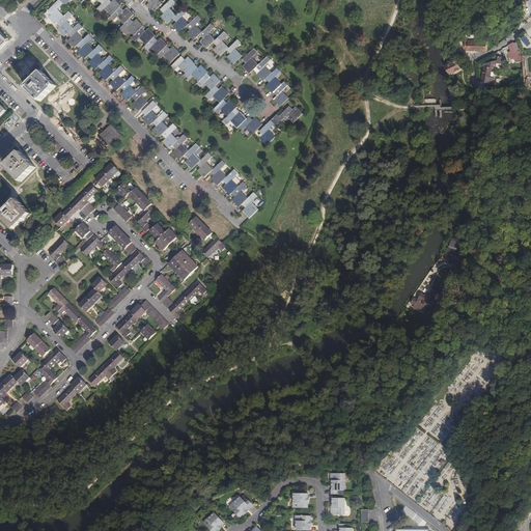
[(64,16),(57,9),(63,3),(65,5),(68,2),(65,0),(58,0),(48,10),(52,15),(49,18),(55,24),(57,22),(64,16)]
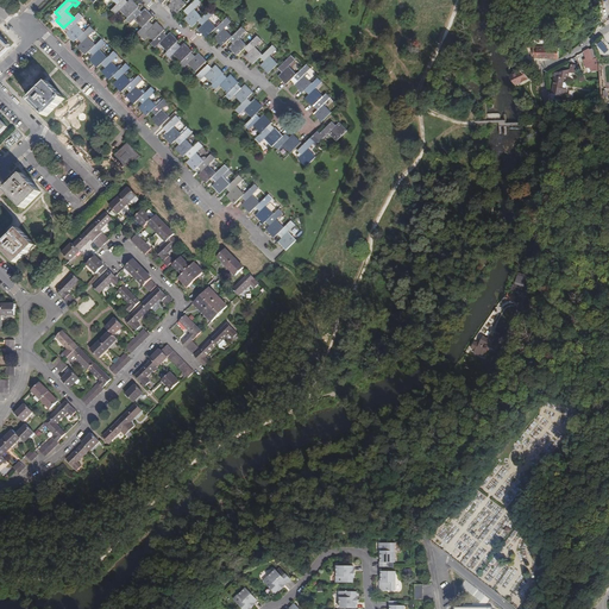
[(139,7),(132,0),(129,0),(127,2),(125,0),(120,0),(118,4),(112,10),(115,13),(120,10),(129,17),(138,7),(139,7)]
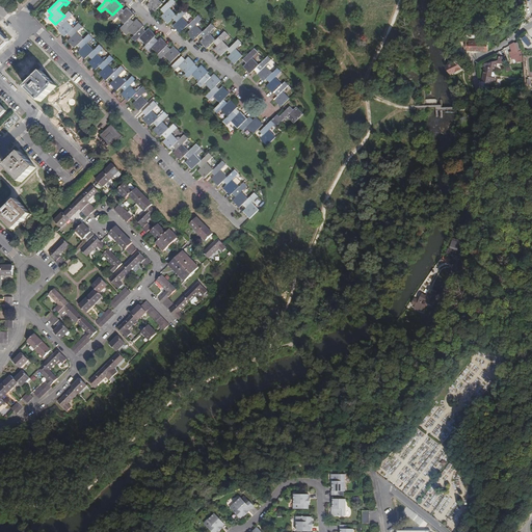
[(163,3),(159,0),(148,0),(151,2),(147,5),(154,12),(163,3)]
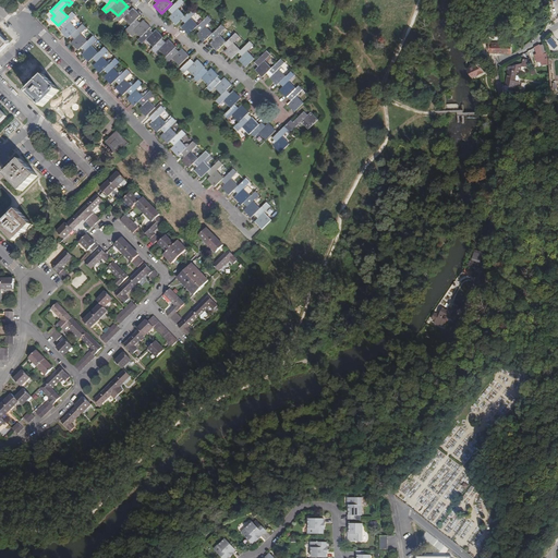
[(185,15),(179,8),(184,2),(182,0),(178,0),(169,10),(172,13),(169,16),(177,24),(182,20),(185,15)]
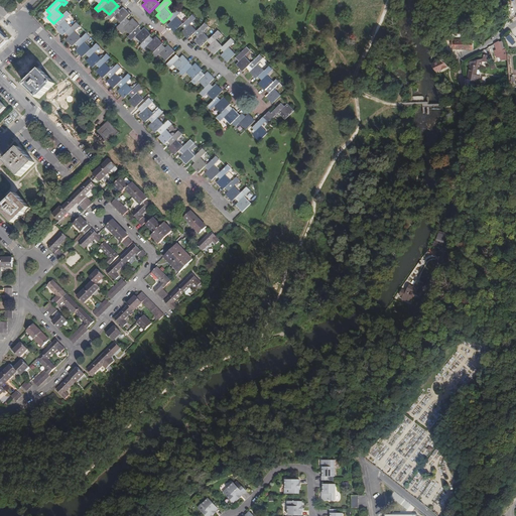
[(130,14),(124,7),(120,10),(117,6),(109,14),(107,16),(110,20),(114,16),(121,23),(127,18),(130,14)]
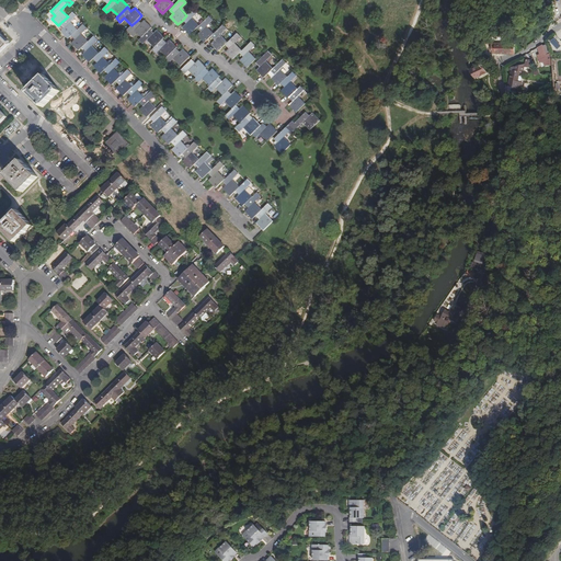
[(199,25),(193,18),(198,11),(195,8),(193,9),(186,15),(183,20),(186,23),(183,26),(191,34),(197,27),(199,25)]
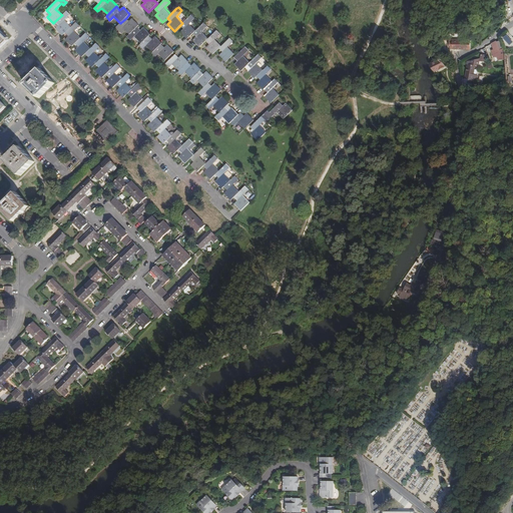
[(71,26),(64,20),(70,14),(66,11),(62,15),(55,21),(59,25),(56,28),(62,35),(65,32),(71,26)]
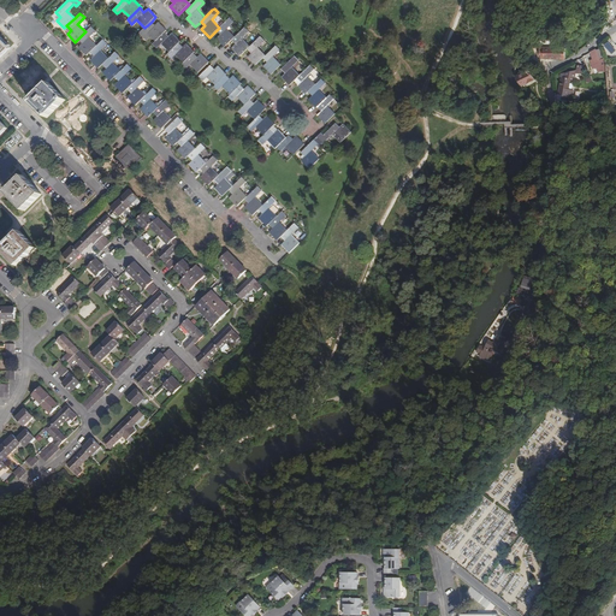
[(235,36),(227,28),(234,22),(230,17),(226,21),(219,28),(217,30),(220,35),(217,37),(225,46),(231,40),(235,36)]
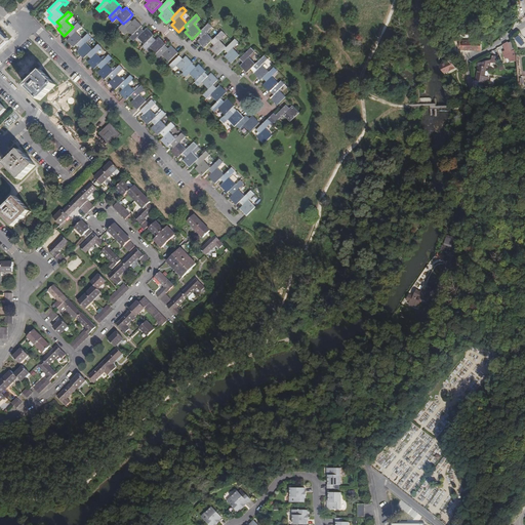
[(143,26),(135,18),(132,22),(129,18),(123,24),(119,28),(122,32),(126,28),(132,35),(140,28),(143,26)]
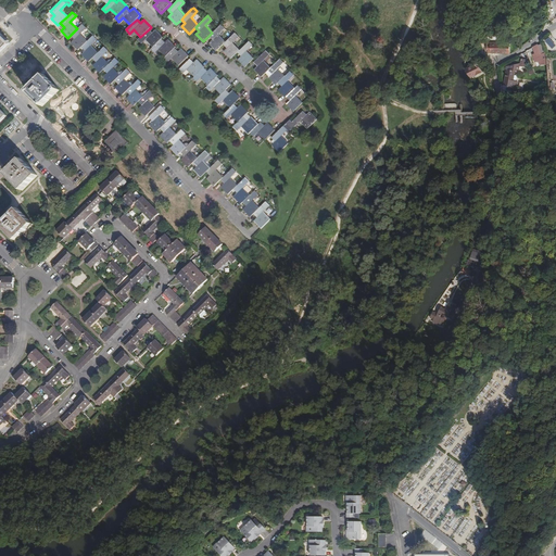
[(81,47),(87,40),(80,34),(86,27),(83,24),(77,28),(71,35),(75,39),(71,42),(78,50),(81,47)]
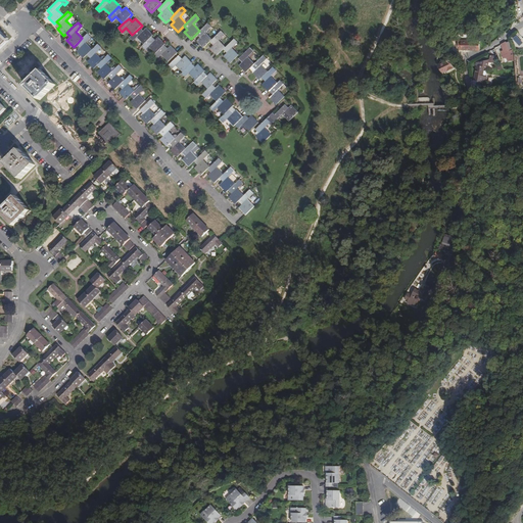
[(212,39),(205,33),(211,27),(207,22),(205,26),(199,31),(196,34),(200,38),(197,40),(203,47),(209,41),(212,39)]
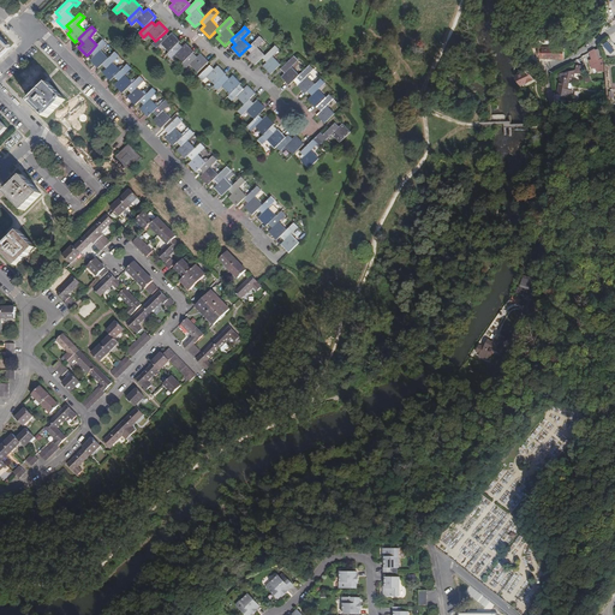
[(180,41),(173,33),(168,36),(165,33),(155,41),(153,45),(156,48),(161,43),(169,52),(179,42),(180,41)]
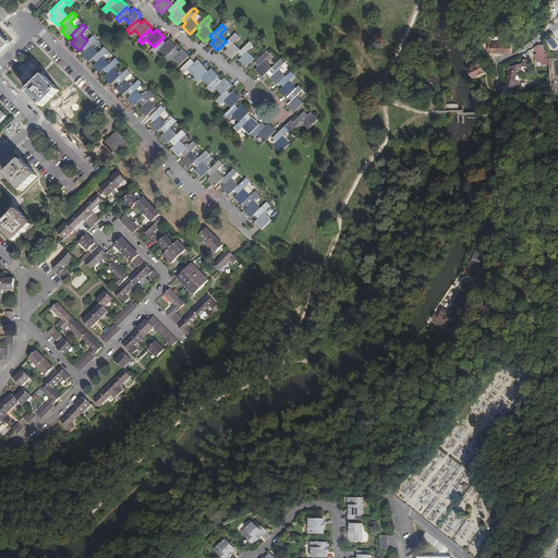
[(241,50),(233,43),(240,36),(235,33),(233,35),(227,41),(223,44),(228,48),(225,51),(231,59),(239,52),(241,50)]
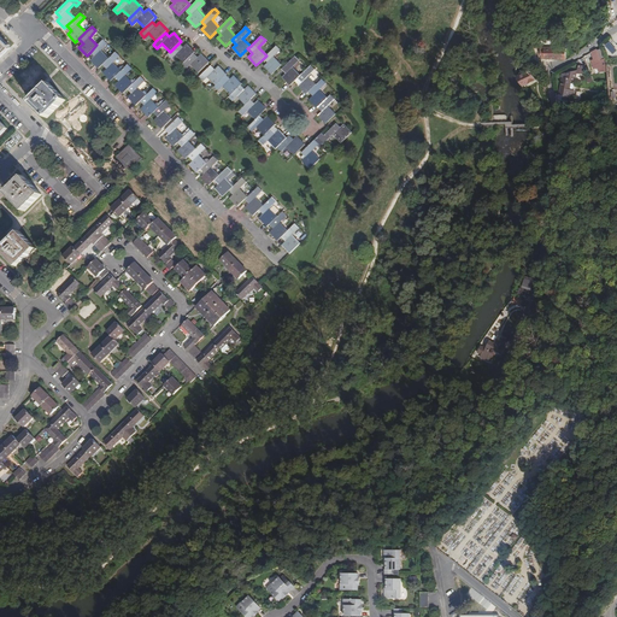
[(110,58),(101,50),(107,43),(104,39),(97,45),(90,52),(94,56),(90,60),(99,69),(103,64),(110,58)]
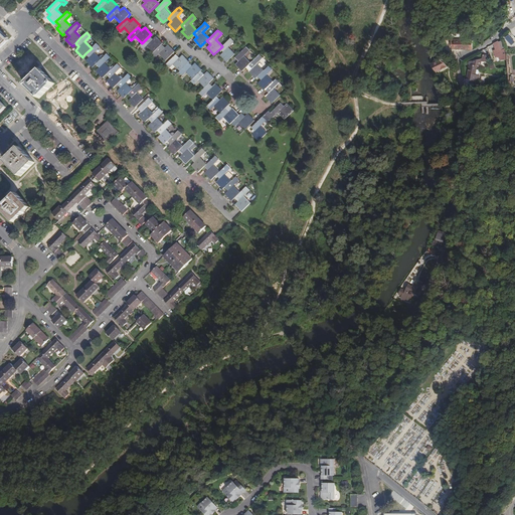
[(163,43),(156,36),(153,39),(150,35),(142,43),(139,45),(143,49),(147,45),(154,52),(162,44),(163,43)]
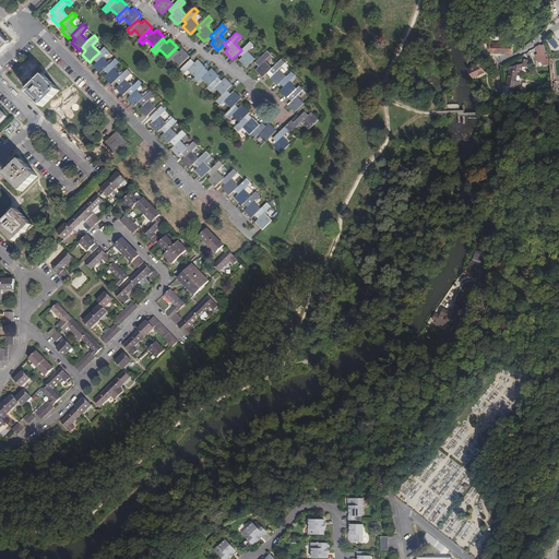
[(256,58),(248,50),(254,45),(250,42),(247,44),(241,49),(241,50),(239,52),(242,56),(239,60),(246,67),(256,58)]
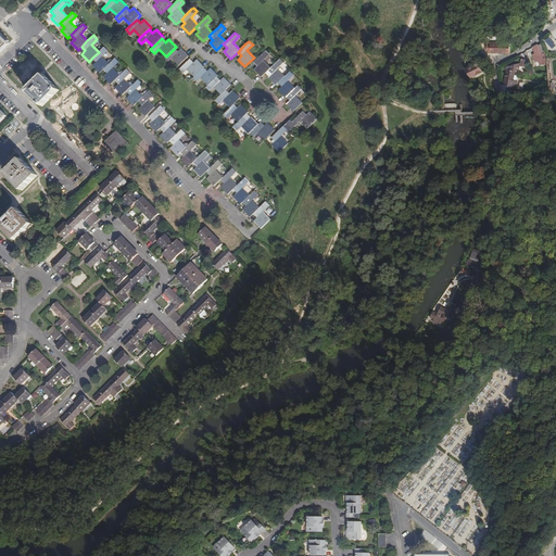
[(488,52),(509,53),(509,42),(490,42),(488,42),(488,52)]
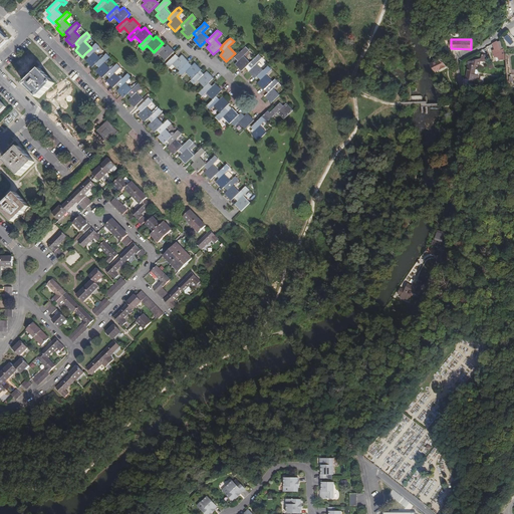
[(502,59),(501,55),(503,59),(507,57),(502,40),(499,41),(497,42),(496,41),(493,43),(495,50),(492,50),(495,57),(498,56),(499,60),(502,59)]
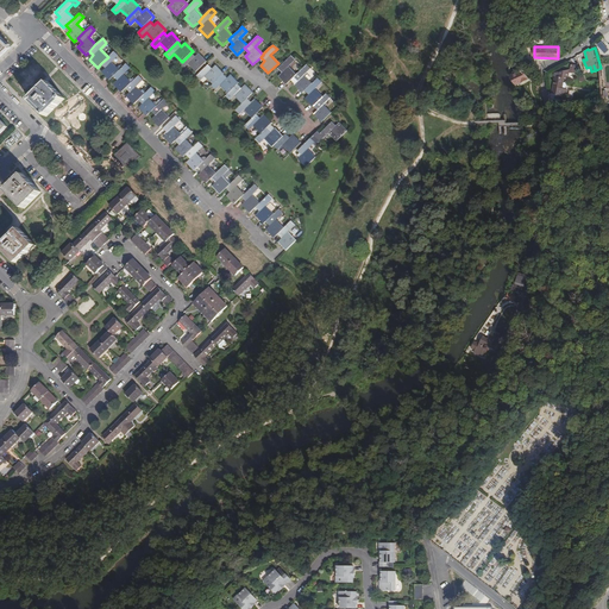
[(113,76),(120,69),(112,62),(118,55),(114,51),(108,57),(101,63),(106,68),(102,71),(110,80),(113,76)]
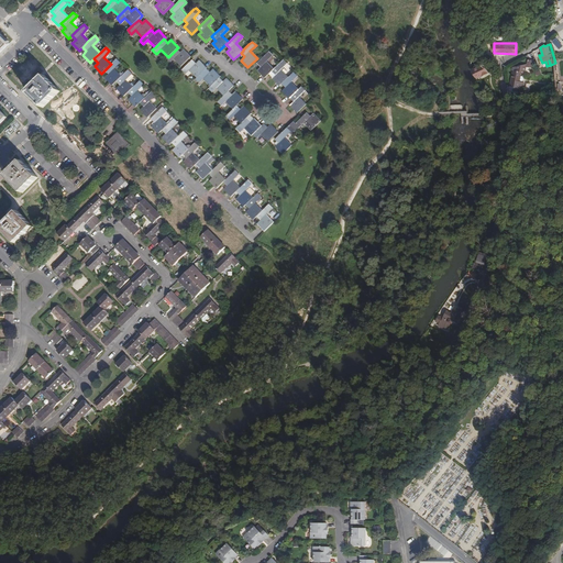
[(191,56),(184,48),(180,52),(177,48),(168,57),(166,59),(169,63),(174,58),(181,66),(191,56)]
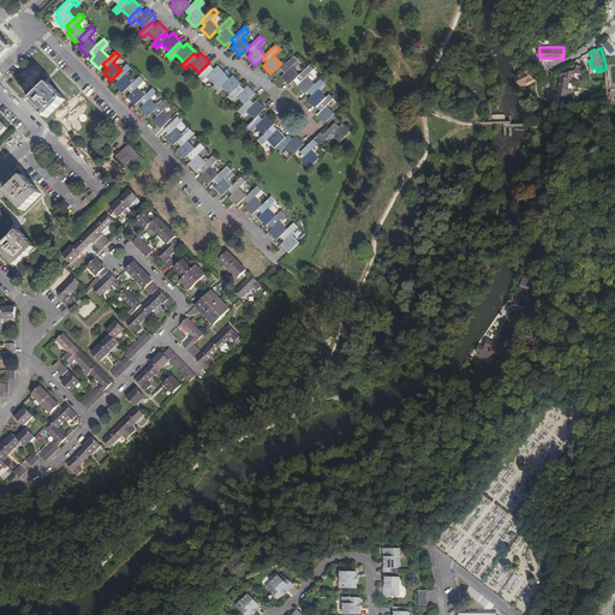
[(299,75),(291,67),(298,60),(294,57),(281,69),(285,72),(281,77),(290,84),(297,77),(299,75)]
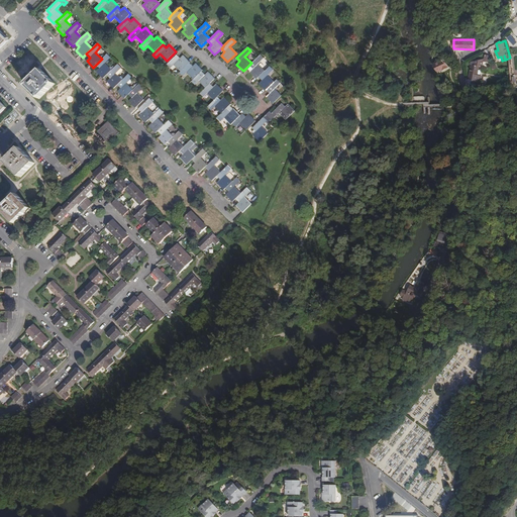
[(107,75),(112,70),(105,63),(111,57),(107,54),(102,59),(96,65),(100,68),(97,71),(104,78),(107,75)]
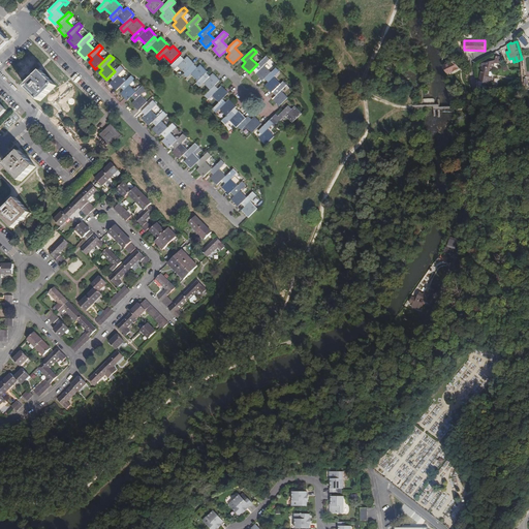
[(194,63),(188,56),(185,59),(181,56),(170,65),(175,69),(178,65),(185,72),(194,64),(194,63)]
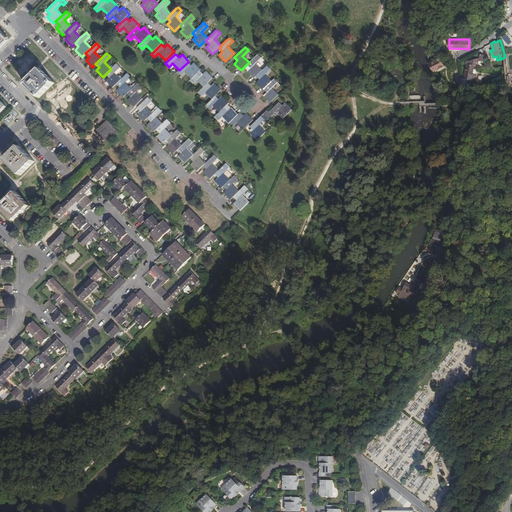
[(262,70),(256,63),(261,57),(258,54),(249,62),(247,64),(251,68),(248,71),(254,78),(256,76),(262,70)]
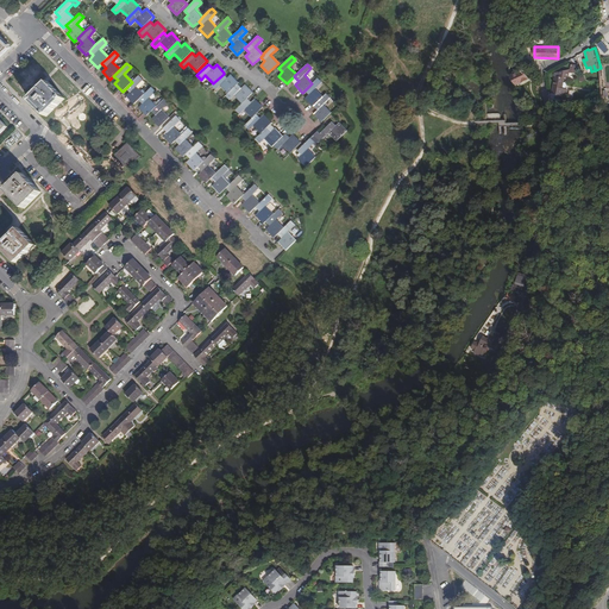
[(553,94),(567,96),(567,90),(563,89),(564,79),(569,80),(569,74),(575,74),(576,67),(572,67),(572,66),(571,66),(570,70),(558,74),(558,77),(556,77),(553,94)]
